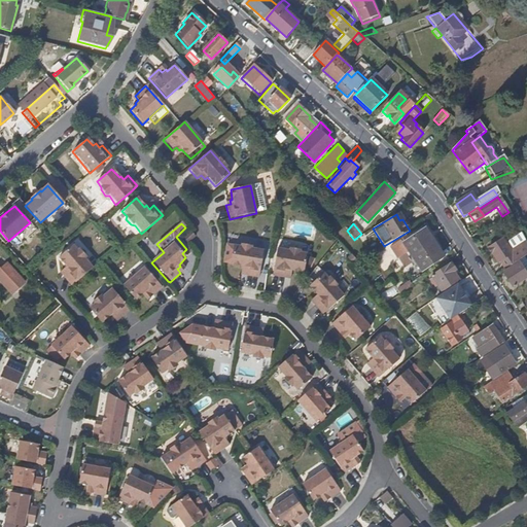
[(412,256),(434,243),(425,230),(403,243),(412,256)]
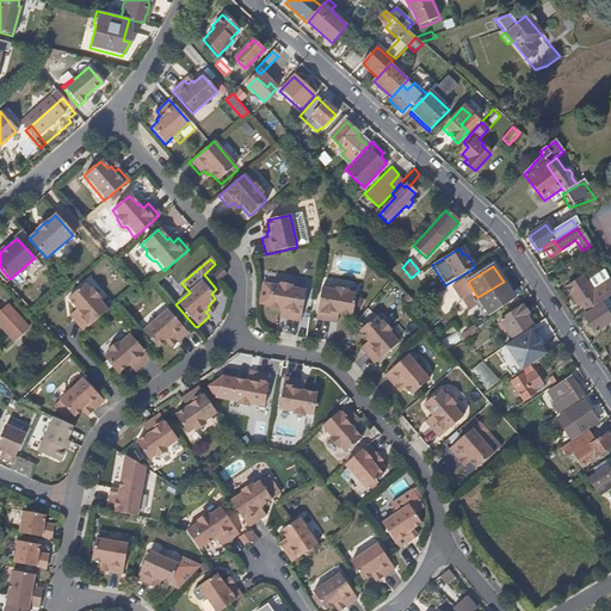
[(224,276),(220,270),(211,278),(216,283),(224,276)]
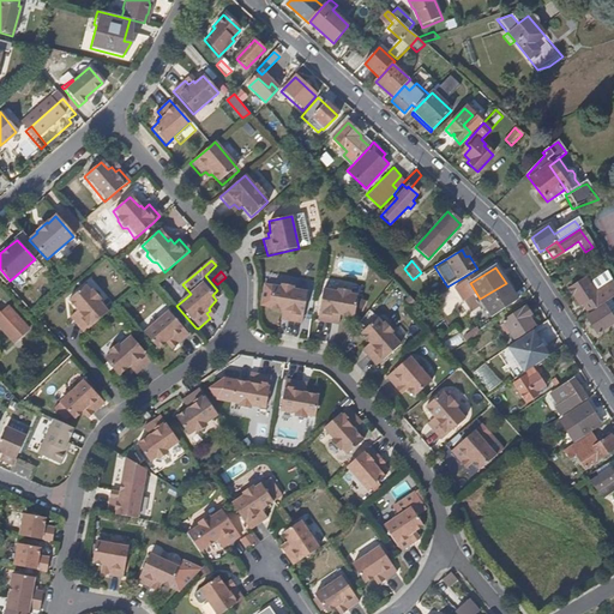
[(595,293),(587,280),(575,287),(577,292),(572,295),(578,305),(583,302),(589,312),(613,295),(613,286),(612,282),(595,293)]
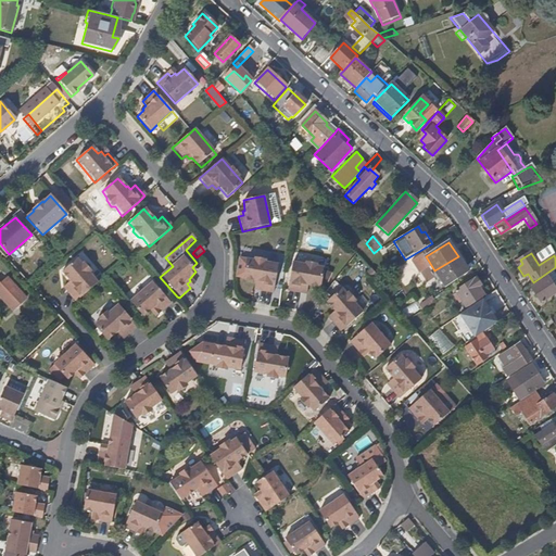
[(467,272),(458,256),(434,270),(445,286),(467,272)]
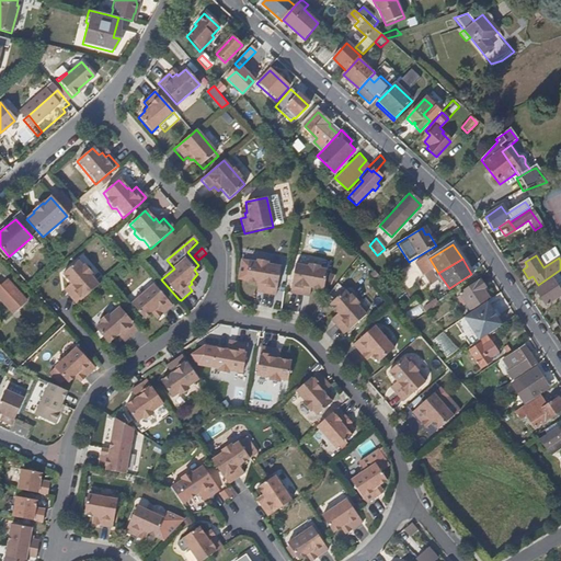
[(256,263),(240,260),(237,281),(258,285),(256,286),(261,287),(260,293),(275,296),(276,292),(281,267),(267,265),(266,262),(259,261),(256,263)]
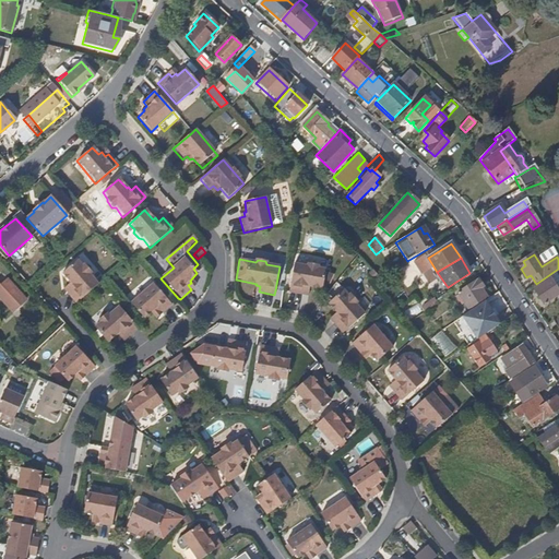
[(81,266),(76,261),(61,274),(69,284),(68,285),(71,288),(66,293),(75,305),(97,285),(87,274),(88,271),(84,266),(81,266)]
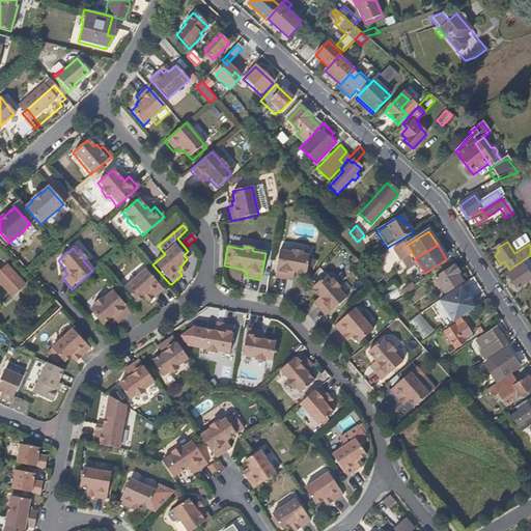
[(390,248),(376,253),(386,273),(398,267),(390,248)]
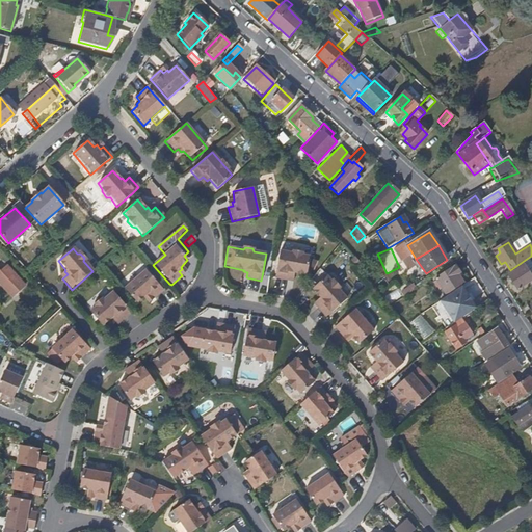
[(292,254),(280,251),(274,278),(288,281),(289,274),(293,275),(294,273),(306,275),(309,257),(302,256),(301,253),(295,251),(292,254)]
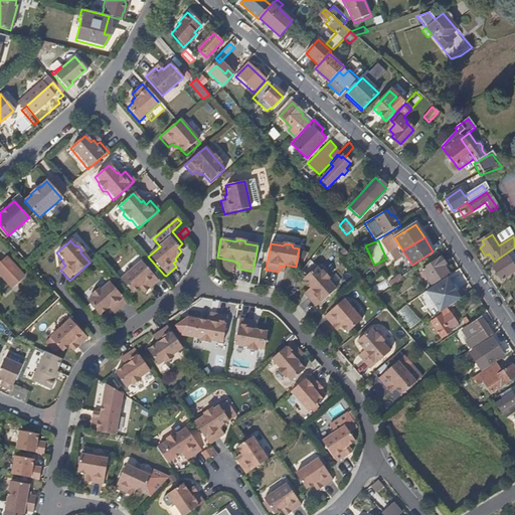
[(343,260),(348,256),(343,250),(339,254),(343,260)]
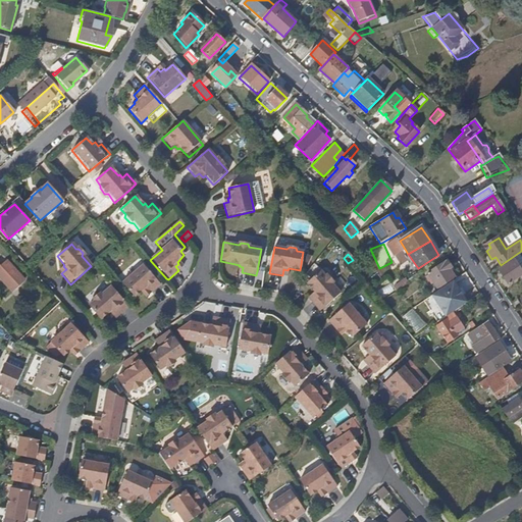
[(521,273),(521,265),(517,258),(514,260),(514,259),(501,267),(504,272),(501,274),(507,283),(521,273)]
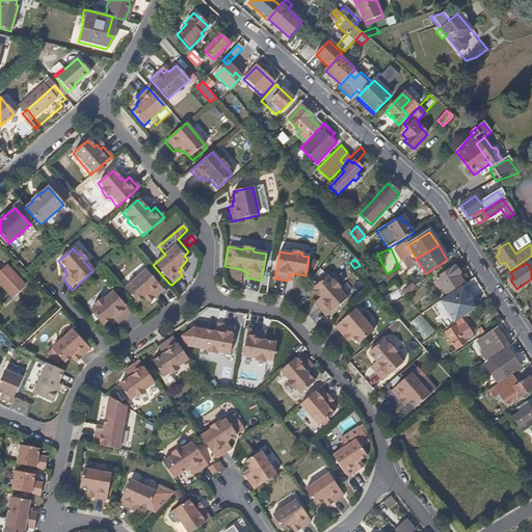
[(460,273),(455,266),(436,278),(447,294),(462,284),(457,275),(460,273)]
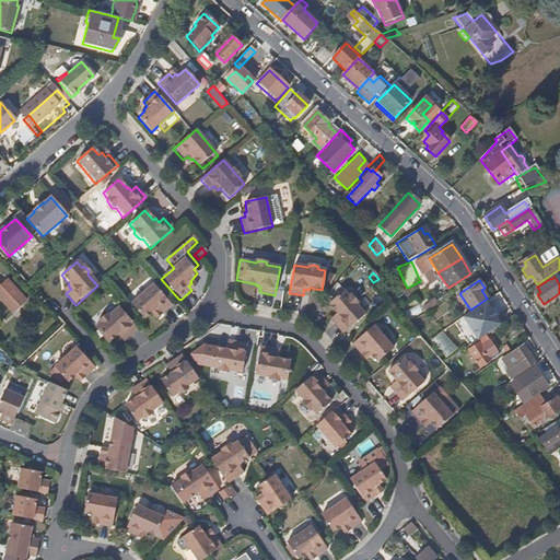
[(171,305),(152,283),(129,303),(143,319),(150,314),(151,315),(155,312),(159,316),(171,305)]
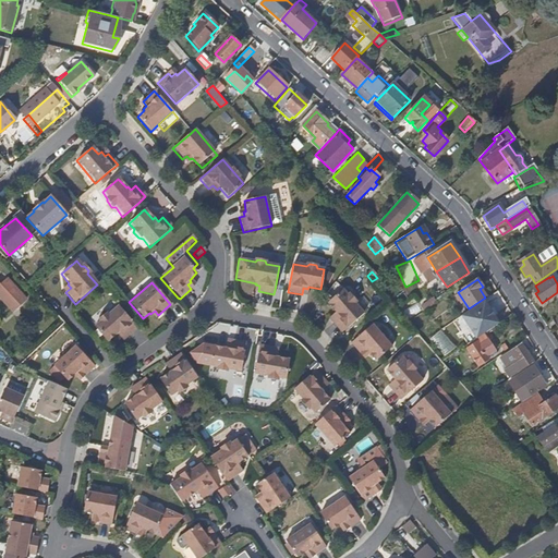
[(22,308),(0,284),(0,300),(14,316),(22,308)]
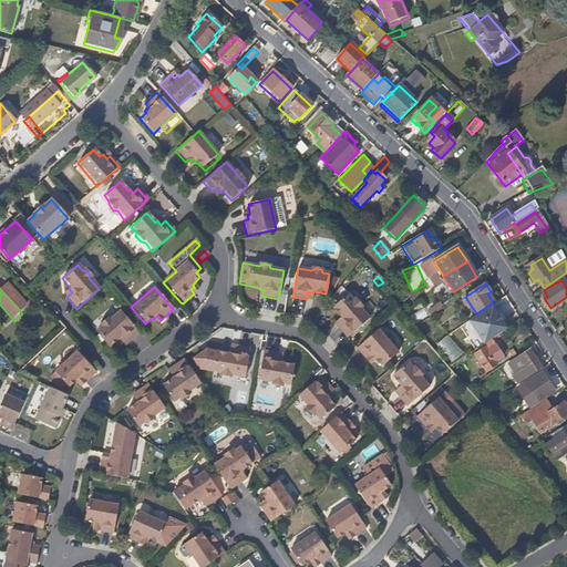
[(352,300),(348,295),(336,306),(332,309),(340,318),(338,320),(341,323),(337,328),(346,338),(369,319),(360,309),(361,305),(357,299),(352,300)]
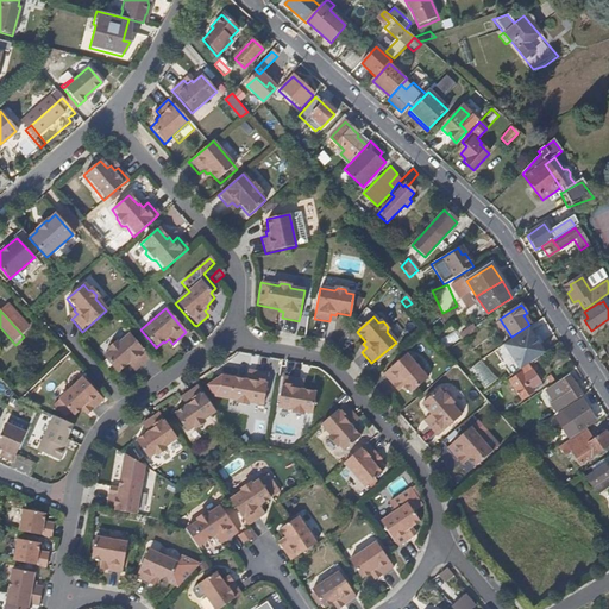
[(518,371),(528,365),(544,355),(527,330),(502,346),(518,371)]
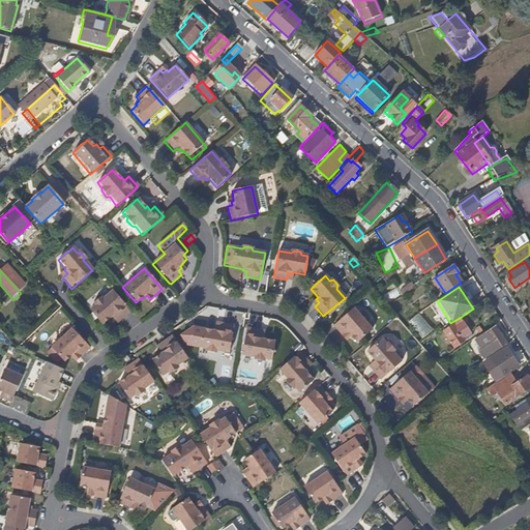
[(127,310),(112,291),(102,299),(98,298),(94,302),(94,306),(88,312),(100,325),(110,318),(112,320),(115,317),(119,321),(129,312),(127,310)]
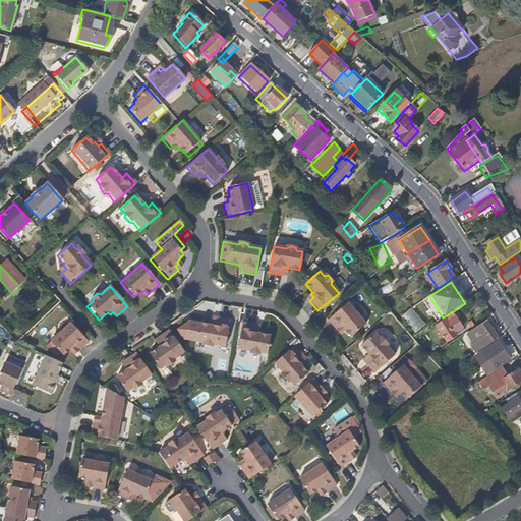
[(366,325),(348,303),(327,321),(336,332),(341,328),(344,331),(344,330),(351,337),(366,325)]
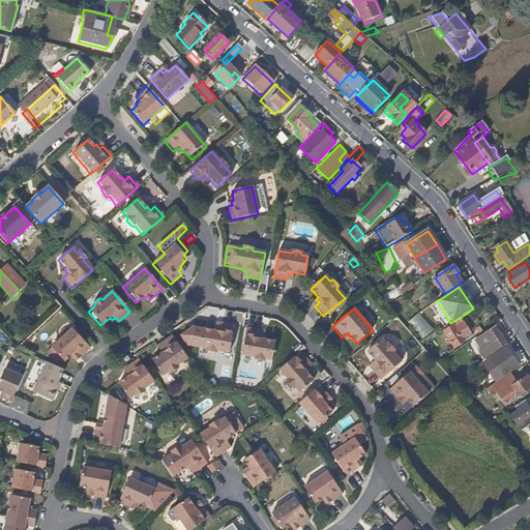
[(423,339),(434,330),(420,313),(410,321),(423,339)]
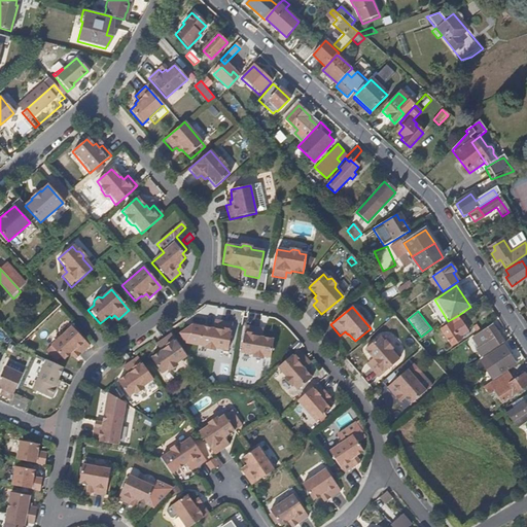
[(457,316),(448,321),(446,323),(447,325),(441,329),(450,345),(468,334),(457,316)]
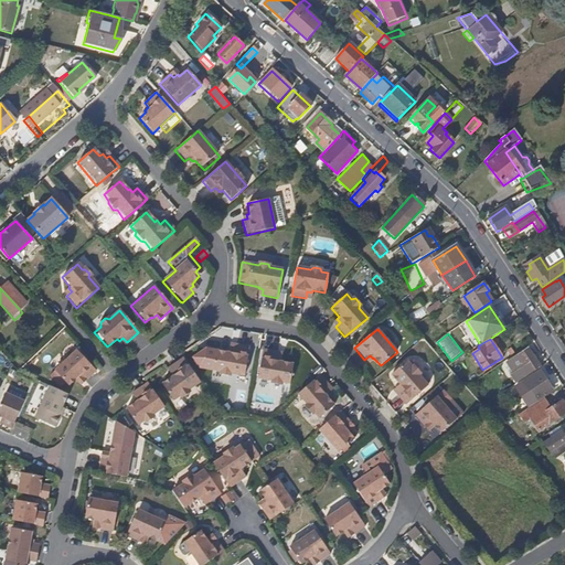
[(249,349),(234,345),(232,352),(227,351),(227,353),(214,351),(211,372),(219,373),(221,375),(227,377),(231,375),(244,377),(249,349)]
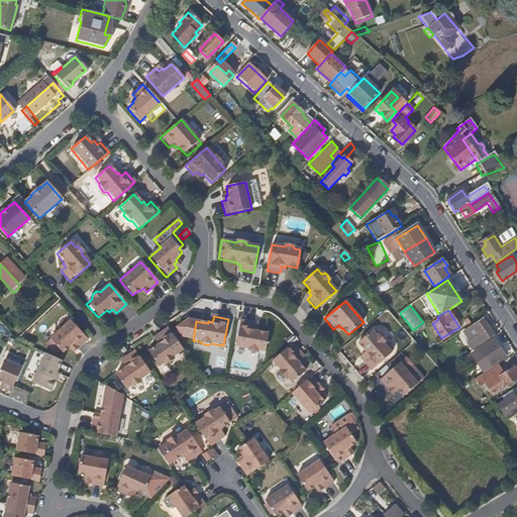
[(485,342),(494,336),(483,319),(474,325),(485,342)]
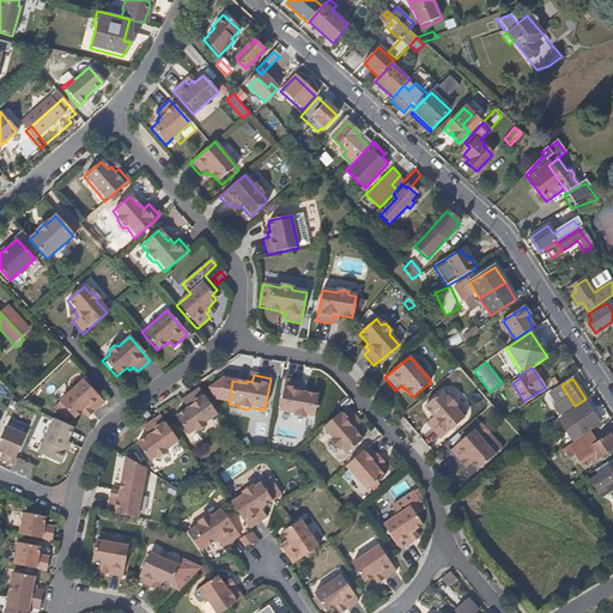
[(96,395),(82,381),(58,402),(72,419),(80,412),(83,414),(86,410),(90,414),(102,402),(96,395)]
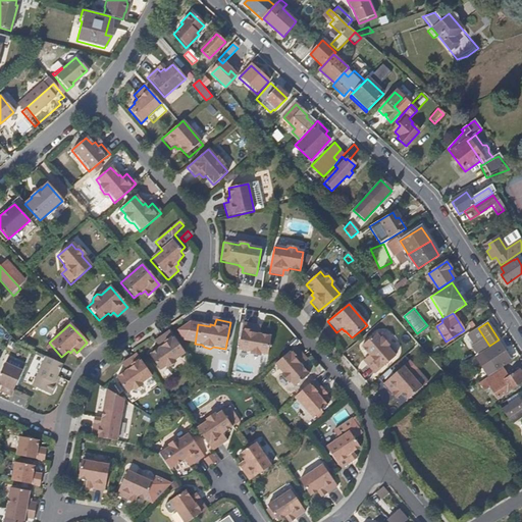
[(255,326),(243,324),(238,351),(250,353),(252,355),(258,356),(262,354),(268,355),(271,337),(258,335),(259,333),(254,332),(255,326)]
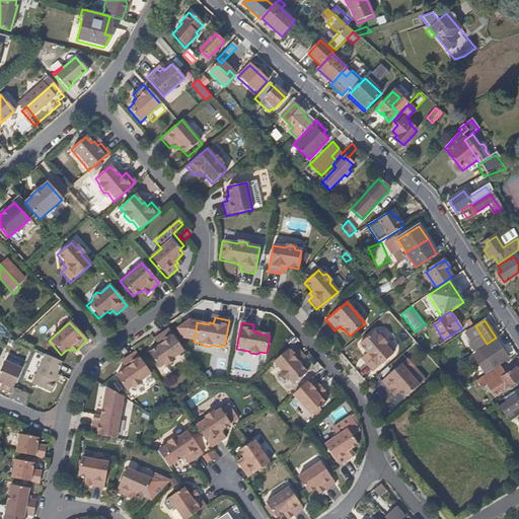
[(182,353),(167,330),(156,338),(159,342),(155,345),(156,347),(147,354),(157,370),(164,366),(167,366),(171,363),(173,359),(182,353)]
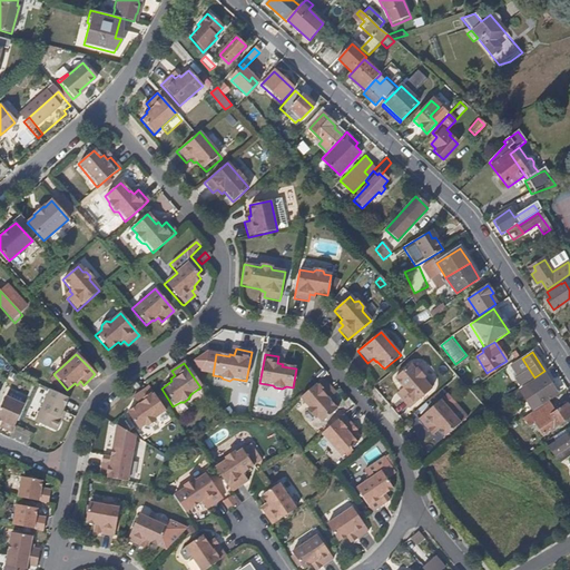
[(415,371),(410,365),(394,380),(403,389),(401,390),(404,394),(400,399),(409,409),(431,390),(422,381),(422,376),(418,371),(415,371)]
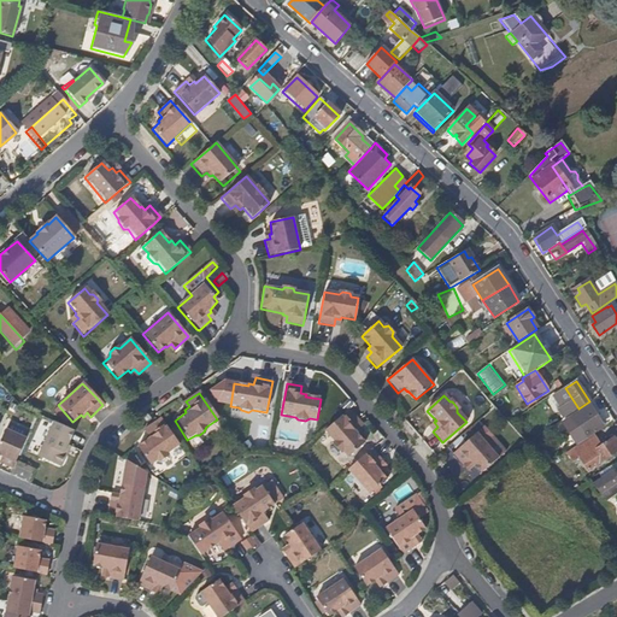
[(597,397),(589,401),(579,409),(568,416),(576,430),(580,429),(585,438),(601,425),(591,409),(600,403),(597,397)]
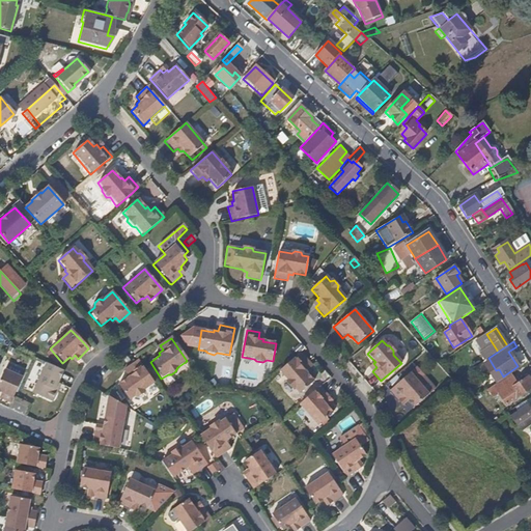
[(15,350),(8,346),(7,347),(3,357),(10,360),(15,350)]
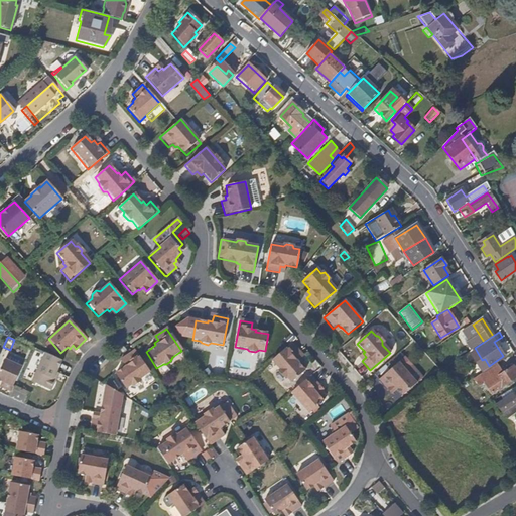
[(299,354),(291,344),(271,361),(279,370),(278,375),(283,380),(286,379),(291,384),(305,372),(296,362),(298,361),(295,357),(299,354)]
